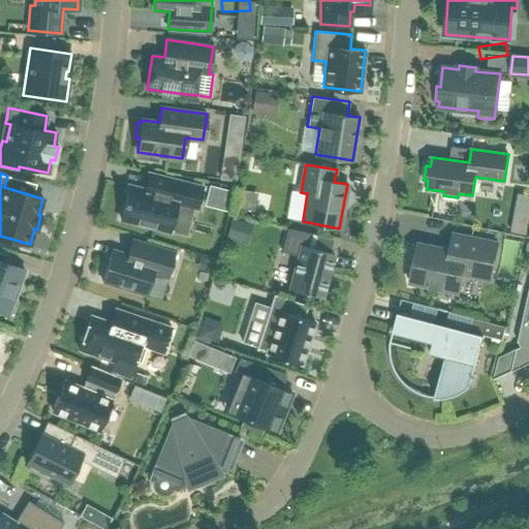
[(203,187),(172,180),(149,174),(145,189),(128,185),(120,219),(170,231),(175,213),(190,211),(191,206),(197,208),(203,187)]
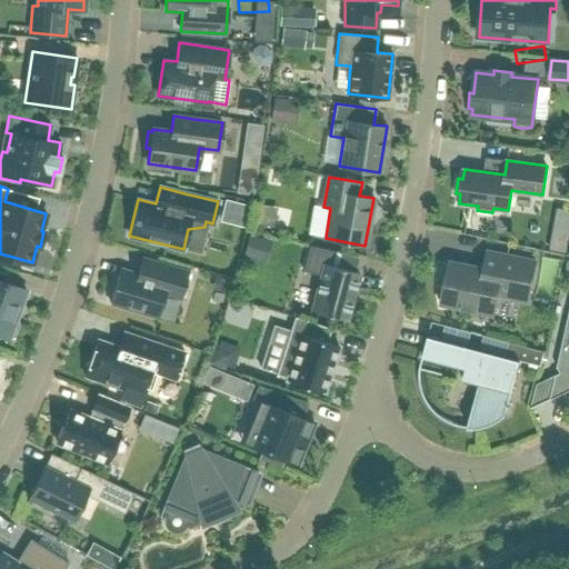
[(551,231),(548,249),(566,252),(568,235),(551,231)]
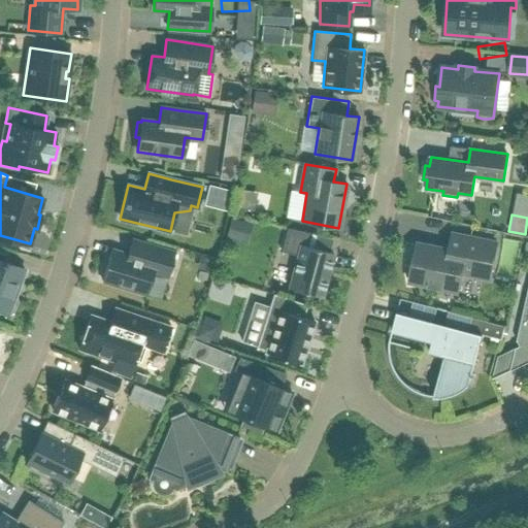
[(311,234),(287,228),(281,251),(298,255),(289,288),(321,296),(332,253),(307,245),(311,234)]
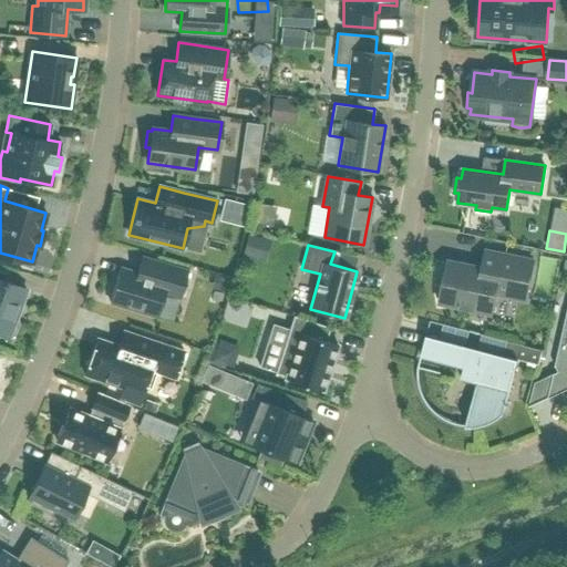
[(449,261),(440,301),(492,311),(496,292),(526,299),(534,261),(486,251),(482,269),(449,261)]
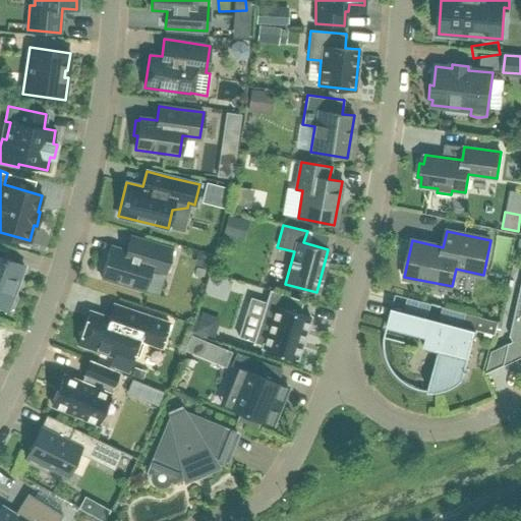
[(172,249),(143,240),(129,236),(125,251),(110,246),(101,277),(145,290),(151,269),(165,273),(172,249)]
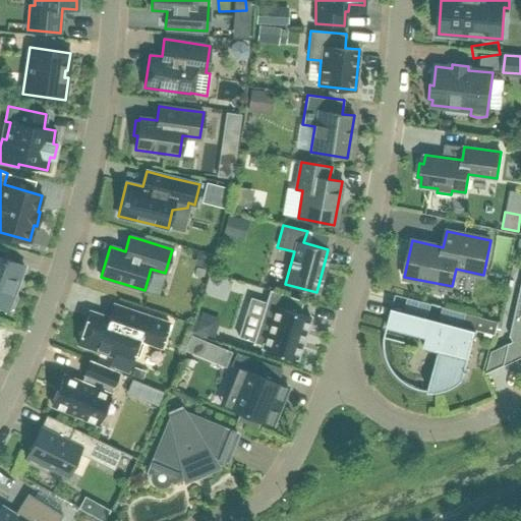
[(0,256),(0,305),(8,308),(23,266),(0,256)]
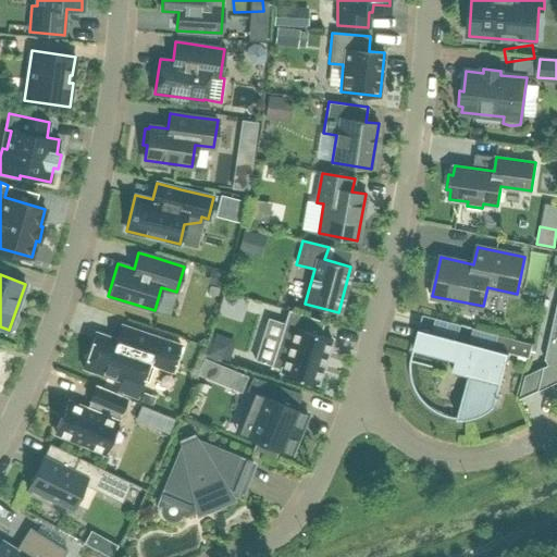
[(519,400),(539,391),(556,382),(556,306),(545,359),(546,360),(548,364),(543,367),(525,375),(519,400)]
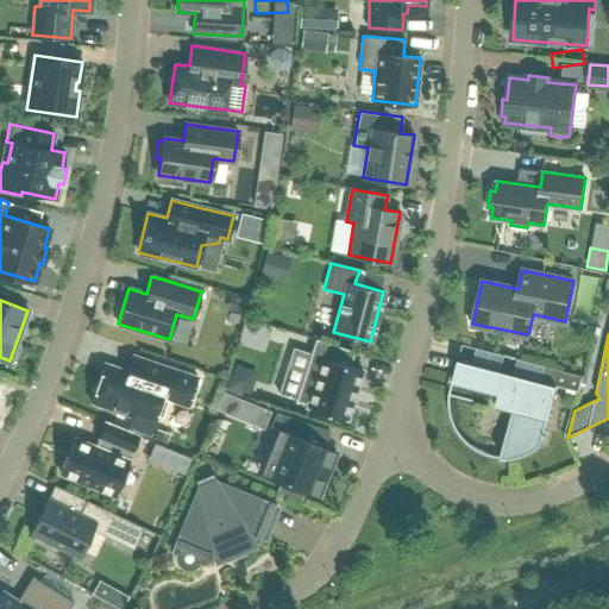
[(315,339),(296,400),(307,403),(306,406),(346,419),(362,370),(343,364),(347,350),(315,339)]
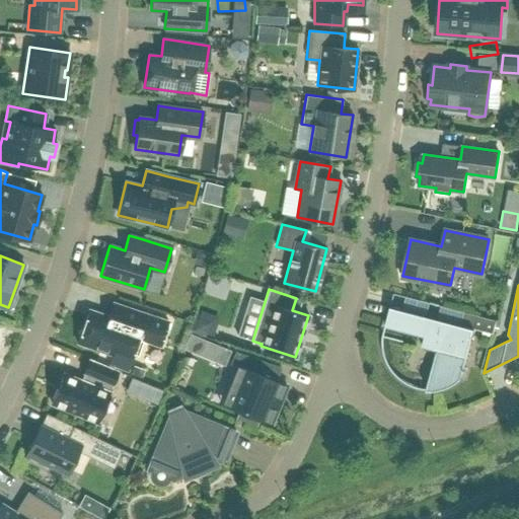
[(465,311),(462,324),(390,306),(385,326),(425,337),(422,347),(437,351),(426,389),(434,389),(438,389),(441,388),(445,387),(448,386),(451,384),(455,382),(458,380),(461,378),(474,327),(495,334),(498,320),(465,311)]
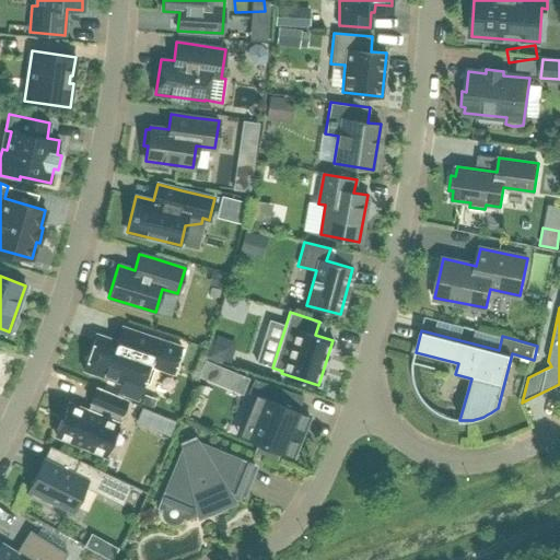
[(172,373),(182,347),(139,331),(133,347),(96,334),(83,370),(123,383),(119,394),(137,399),(149,365),(172,373)]
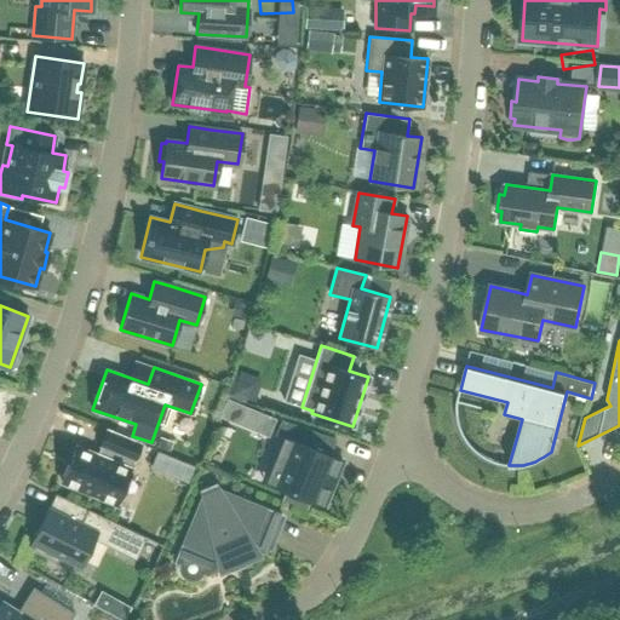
[(236,424),(245,406),(227,399),(219,417),(236,424)]
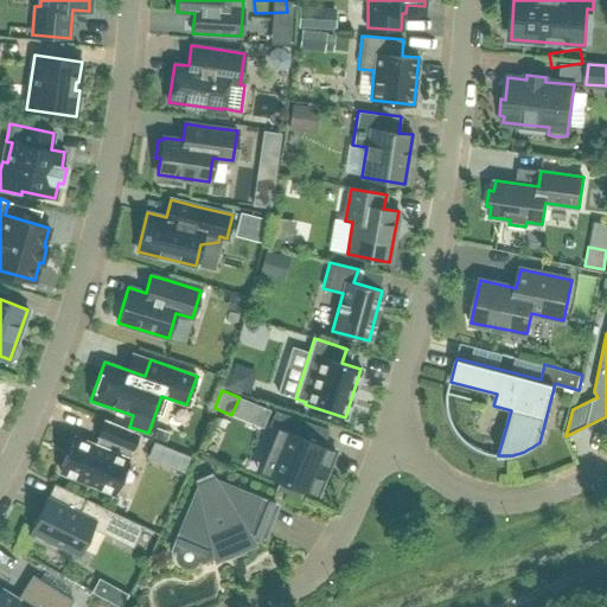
[(273,428),(266,447),(256,468),(318,494),(336,451),(321,446),(328,429),(275,411),(269,426),(273,428)]
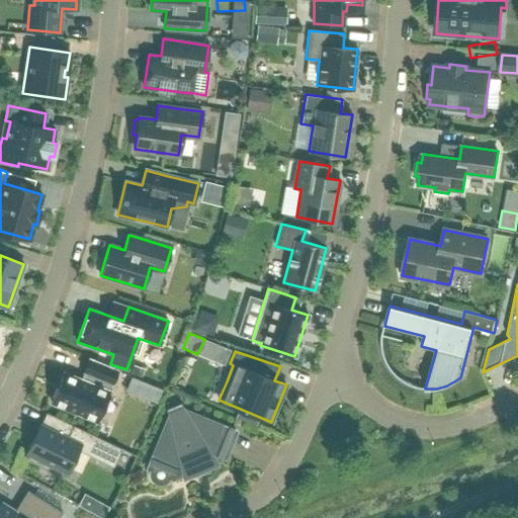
[(81,379),(64,372),(52,403),(96,421),(117,370),(89,359),(81,379)]
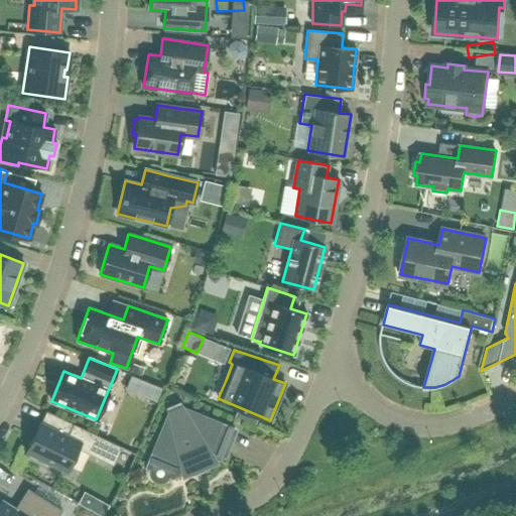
[(168,413),(146,467),(150,469),(149,473),(150,477),(153,480),(157,482),(161,482),(165,480),(168,476),(171,477),(176,464),(185,461),(191,475),(209,469),(207,463),(215,460),(215,459),(217,452),(225,455),(235,429),(181,407),(168,413)]
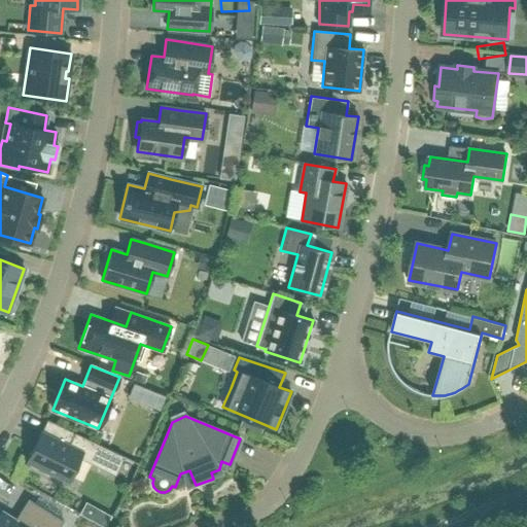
[(116,473),(125,457),(50,421),(44,433),(40,431),(26,461),(68,482),(81,453),(94,458),(92,462),(116,473)]
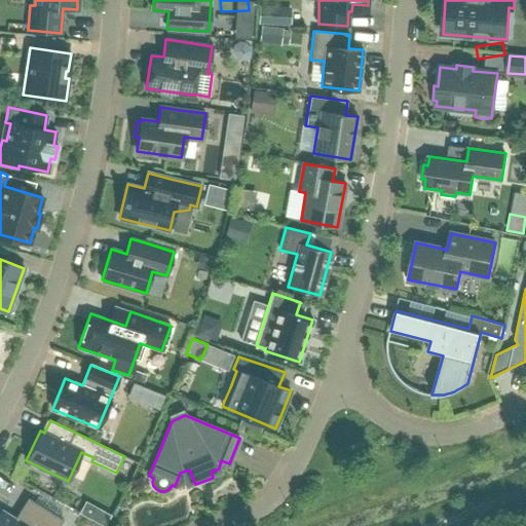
[(0,510),(0,525),(58,525),(63,520),(28,497),(14,519),(0,510)]
